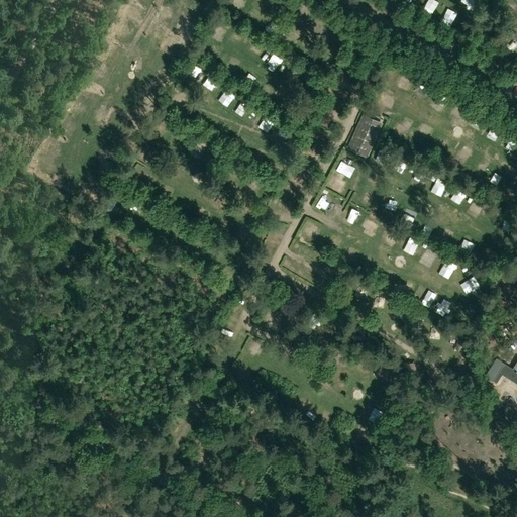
[(192,0),(191,0),(186,9),(200,17),(206,8),(192,0)]
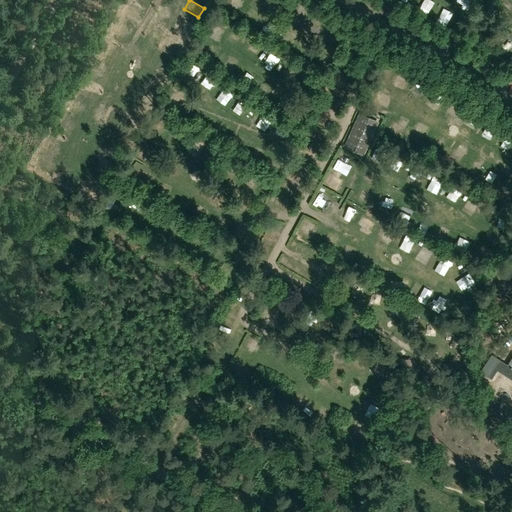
[(128,6),(123,14),(128,18),(134,10),(128,6)]
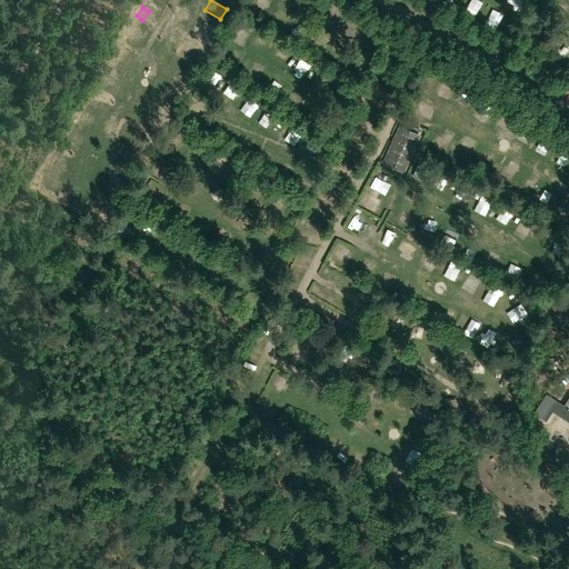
[(483,20),(493,27),(500,17),(490,10),(483,20)]
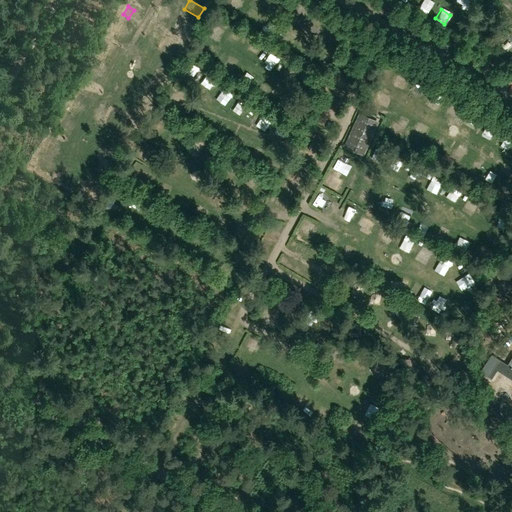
[(271,34),(275,28),(266,23),(262,30),(271,34)]
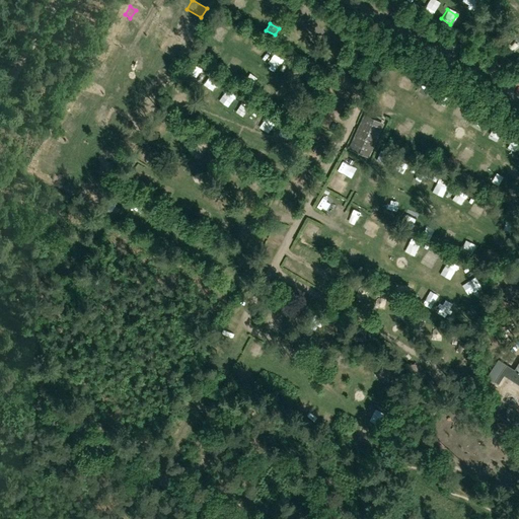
[(119,24),(112,32),(124,42),(130,33),(119,24)]
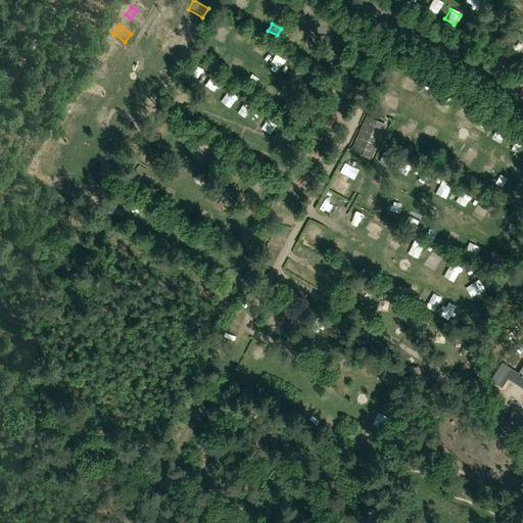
[(216,28),(209,37),(221,44),(227,35),(216,28)]
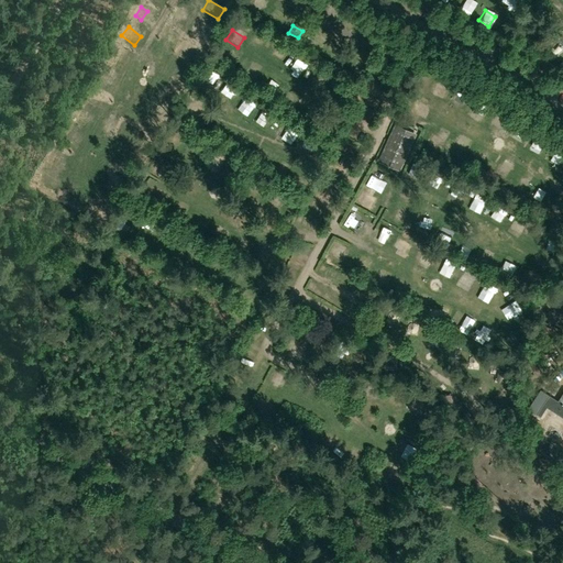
[(253,31),(247,42),(258,46),(264,36),(253,31)]
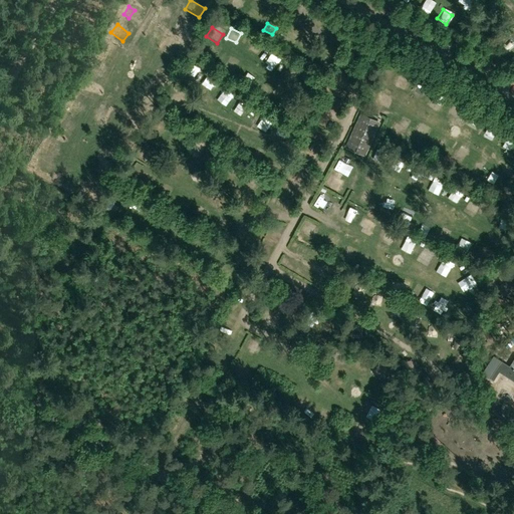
[(104,41),(98,54),(106,57),(111,45),(104,41)]
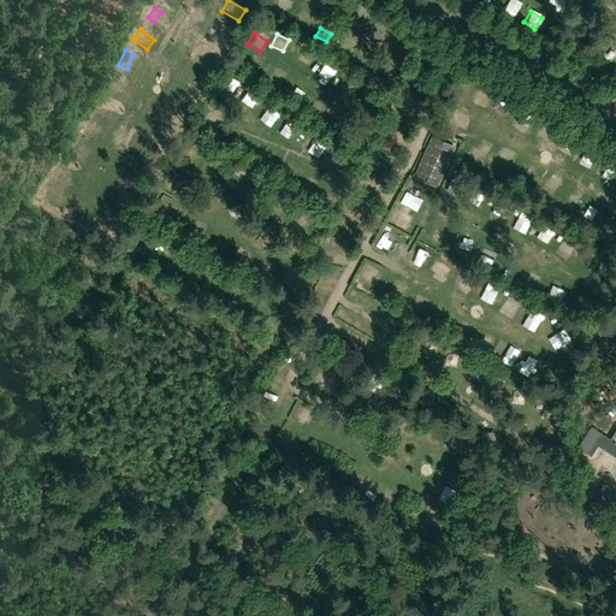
[(303,51),(298,60),(311,65),(315,57),(303,51)]
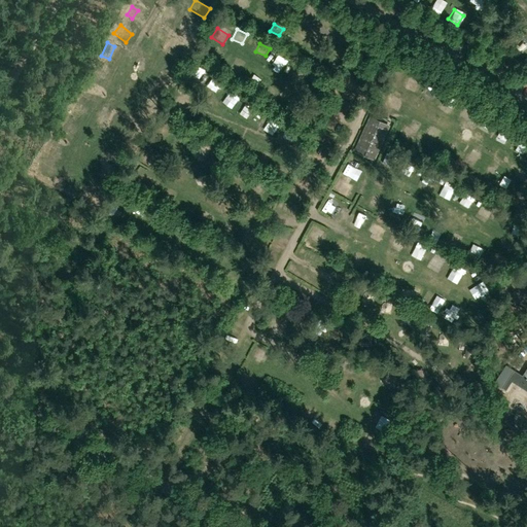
[(518,47),(514,54),(521,59),(525,53),(518,47)]
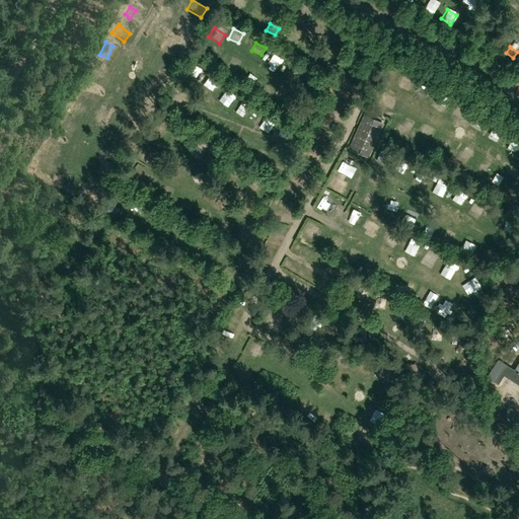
[(169,50),(172,60),(177,58),(174,49),(169,50)]
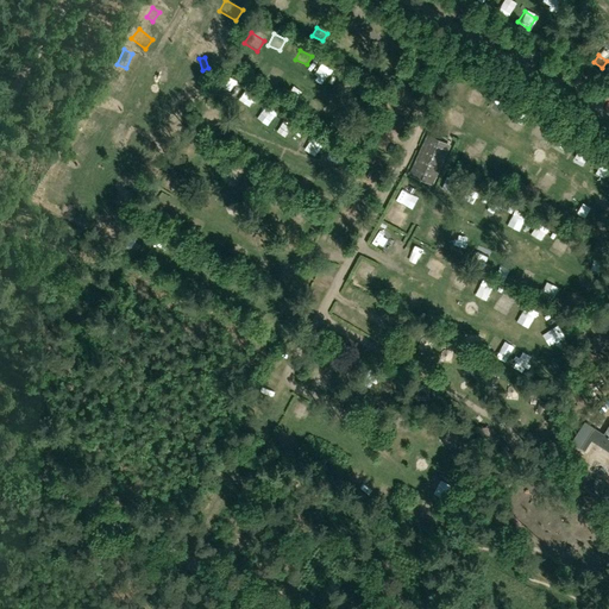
[(395,62),(389,71),(395,75),(401,64),(395,62)]
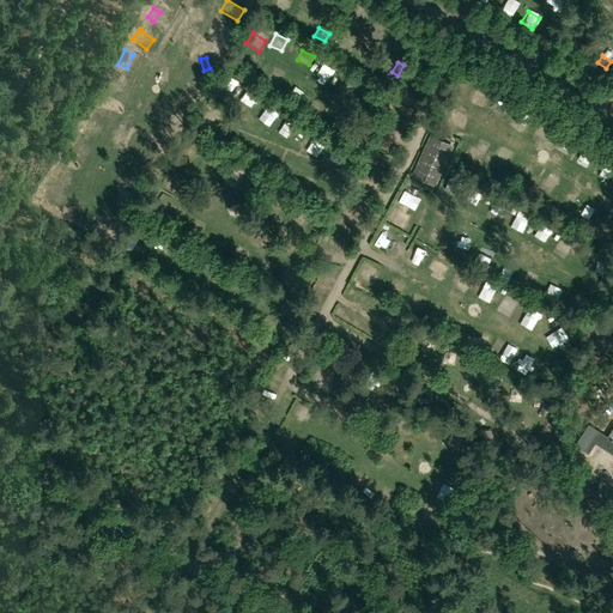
[(275,85),(285,73),(277,66),(267,78),(275,85)]
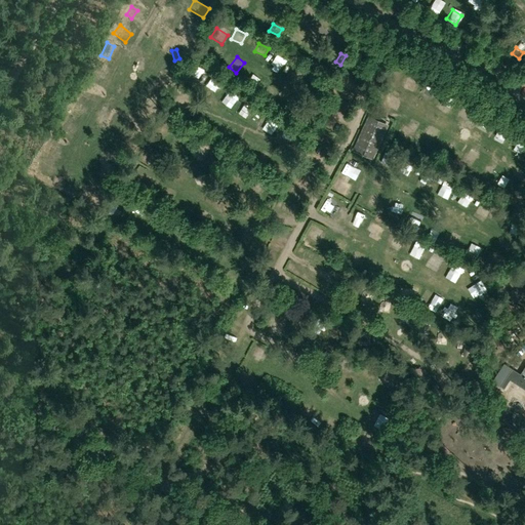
[(90,72),(99,79),(107,70),(97,63),(90,72)]
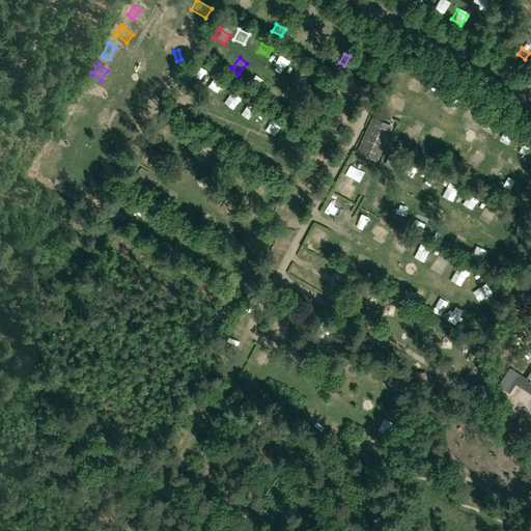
[(258,87),(267,74),(256,68),(249,81),(258,87)]
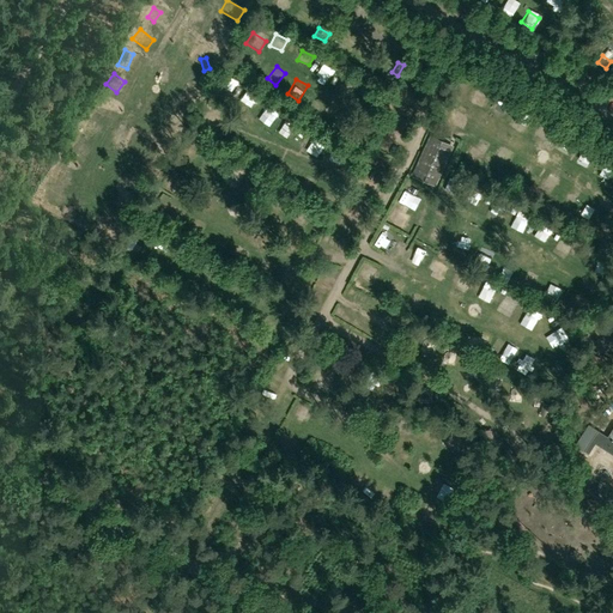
[(474,89),(485,95),(489,87),(478,83),(474,89)]
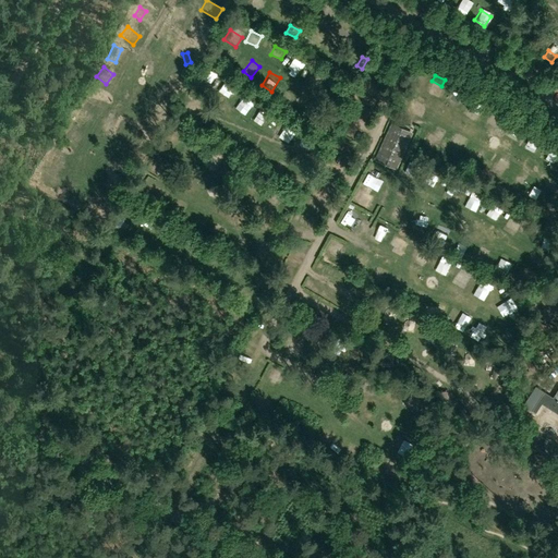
[(88,91),(84,100),(99,108),(104,97),(88,91)]
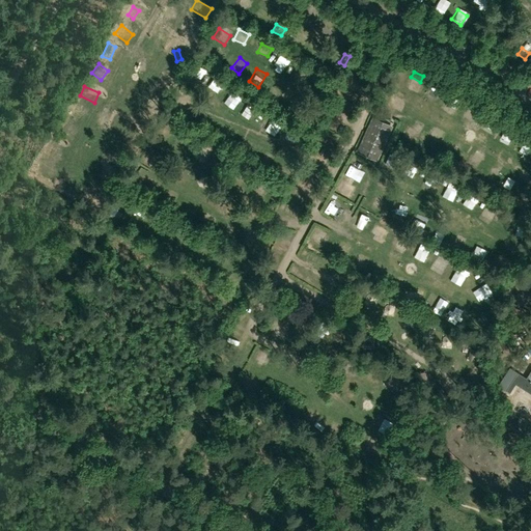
[(443,109),(455,115),(463,102),(450,95),(443,109)]
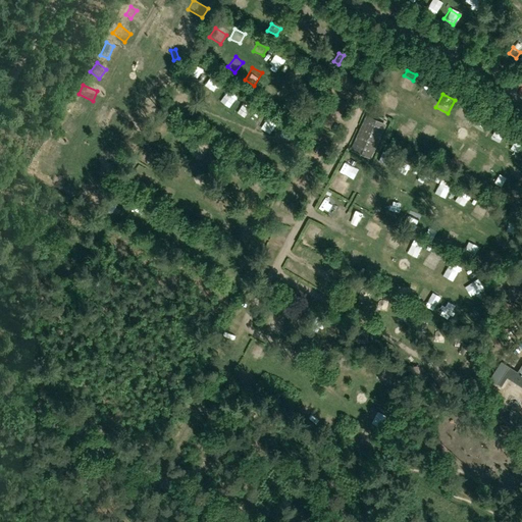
[(381,103),(392,107),(395,100),(384,96),(381,103)]
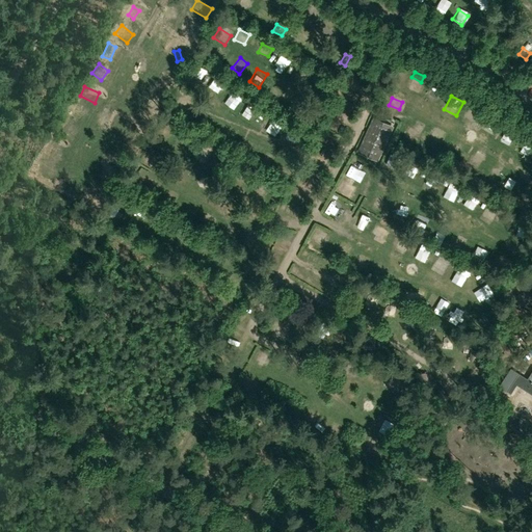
[(248,103),(244,108),(254,115),(258,110),(248,103)]
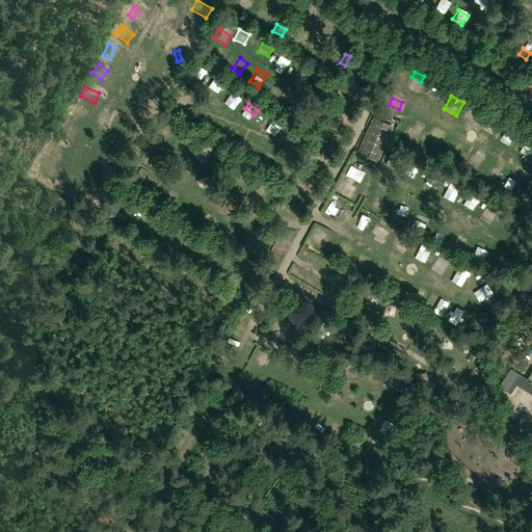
[(68,115),(78,120),(82,110),(72,106),(68,115)]
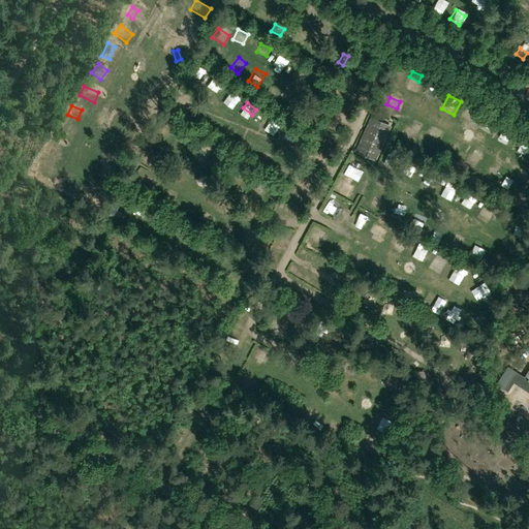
[(468,106),(462,116),(472,122),(478,113),(468,106)]
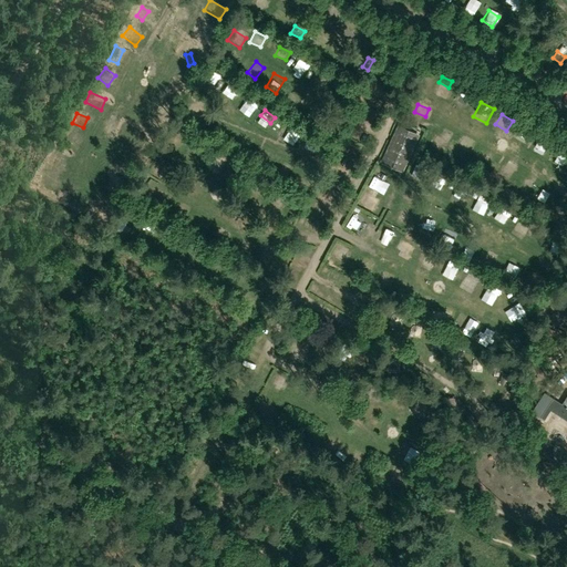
[(286,126),(279,135),(291,143),(297,134),(286,126)]
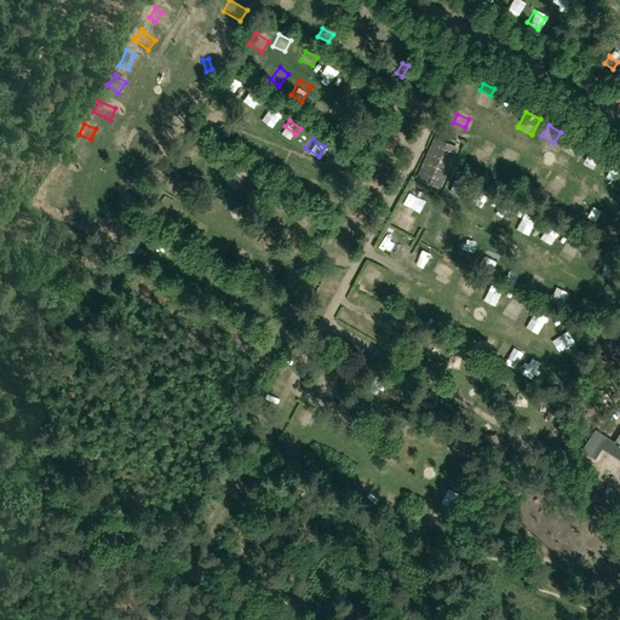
[(435,138),(419,176),(441,185),(458,148),(435,138)]
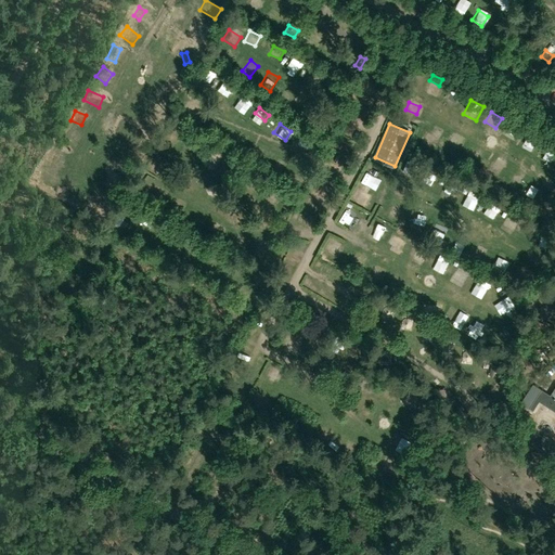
[(505,132),(517,141),(523,132),(511,124),(505,132)]
